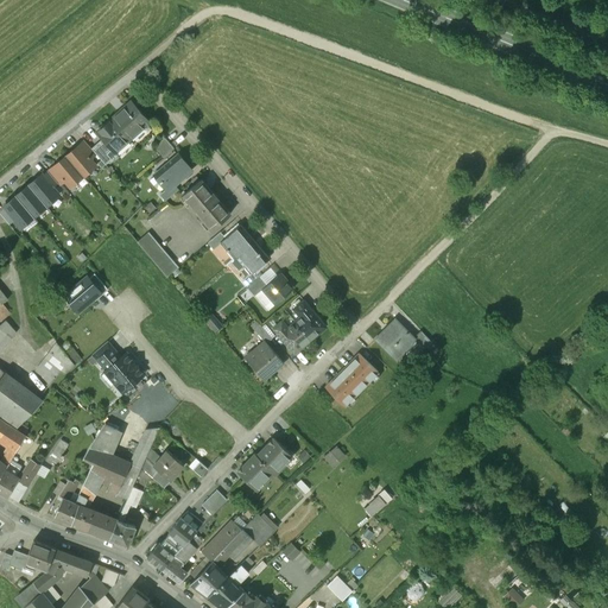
[(112,120),(128,139),(150,121),(132,102),(112,120)]
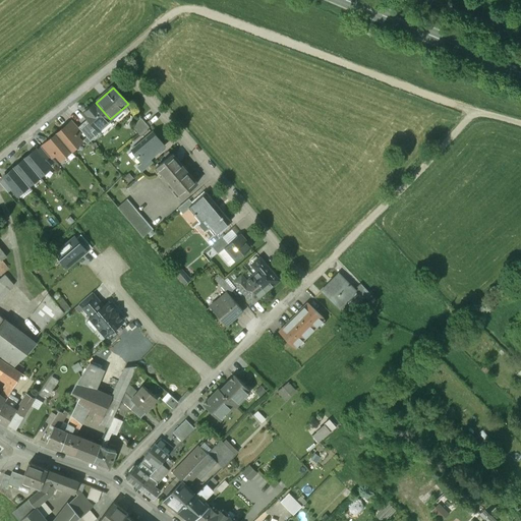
[(82,113),(88,119),(96,128),(98,130),(110,119),(96,103),(95,102),(82,113)]
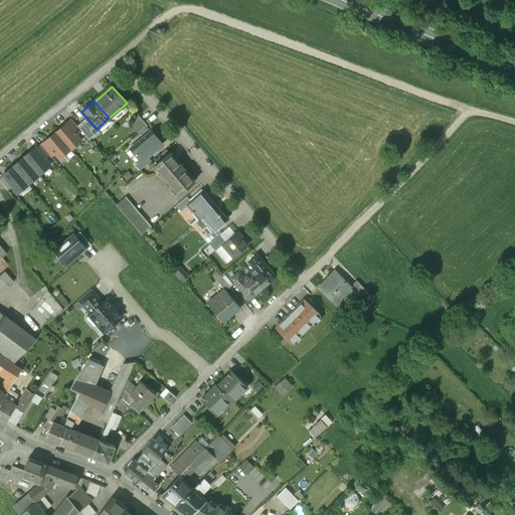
[(140,117),(131,124),(139,133),(148,126),(140,117)]
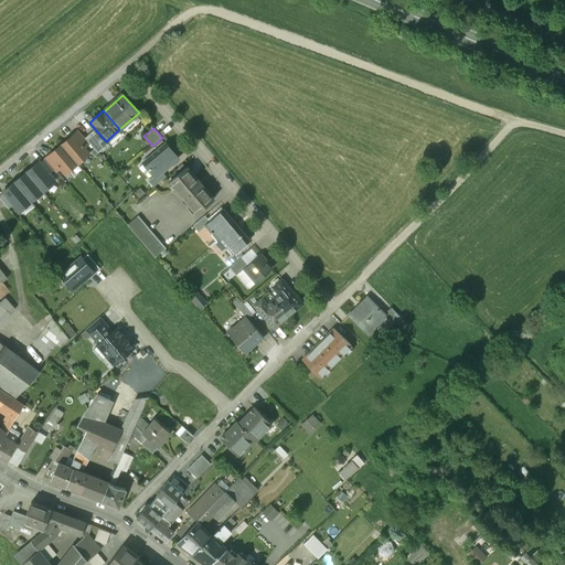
[(85,138),(88,142),(98,153),(104,148),(99,144),(104,139),(95,129),(85,138)]
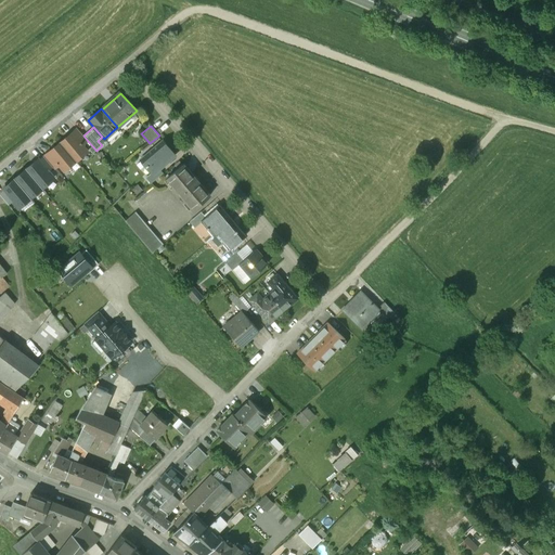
[(72,133),(81,145),(87,140),(84,136),(77,129),(72,133)]
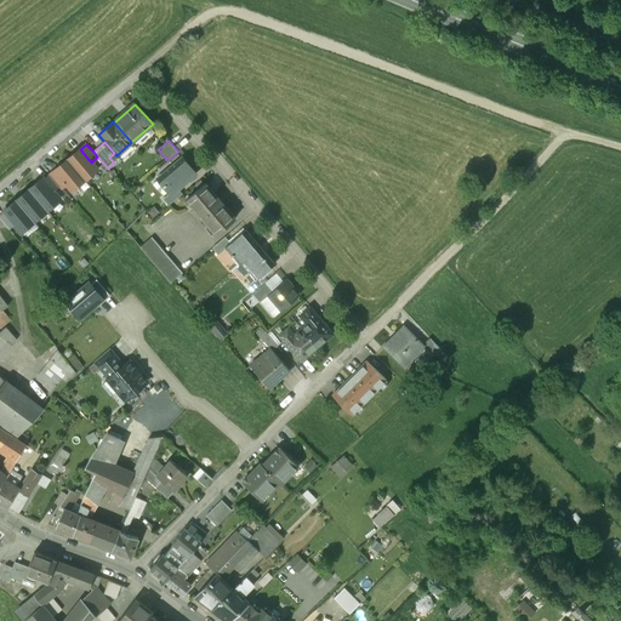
[(67,159),(85,181),(98,170),(91,163),(80,149),(80,148),(67,159)]
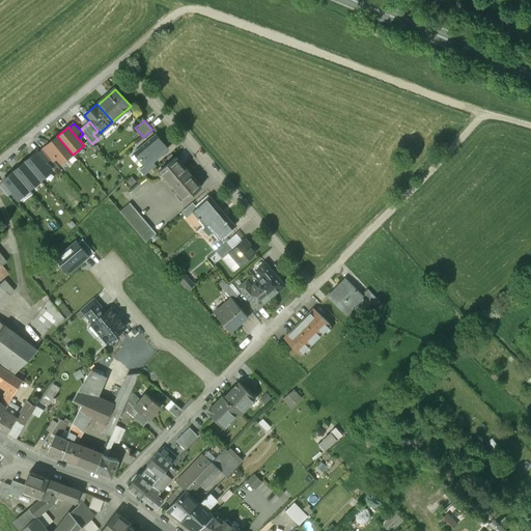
[(157,135),(134,154),(135,155),(136,154),(140,158),(138,159),(144,166),(145,167),(151,162),(168,148),(157,135)]
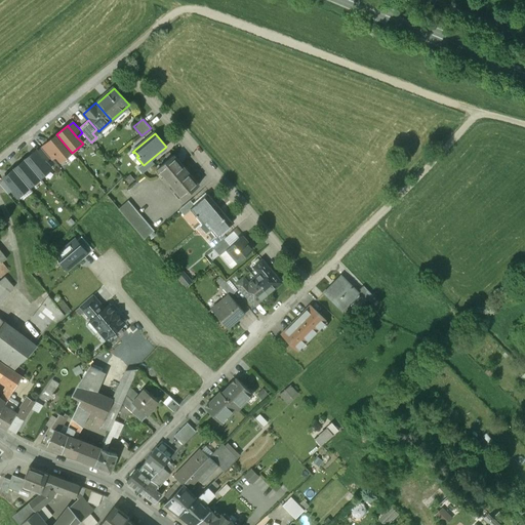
[(46,145),(55,155),(55,156),(61,162),(72,153),(56,134),(46,144),(46,145)]
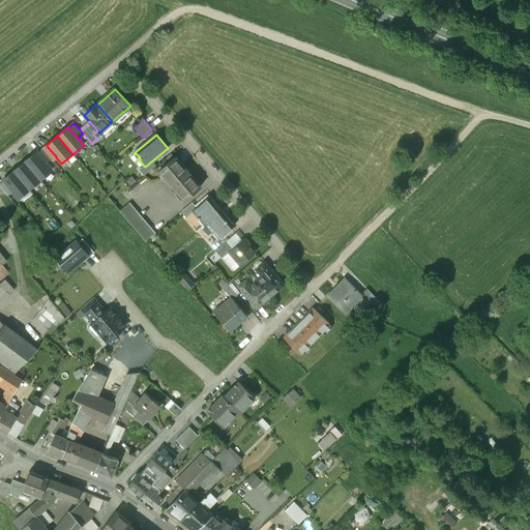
[(41,150),(50,159),(51,160),(56,157),(56,156),(47,146),(41,150)]
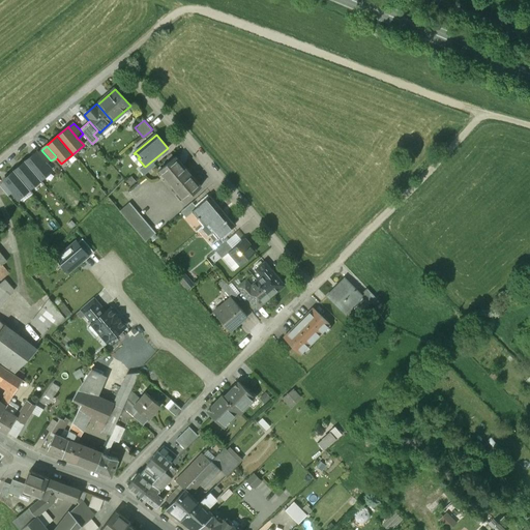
[(37,154),(46,164),(50,159),(41,150),(37,154)]
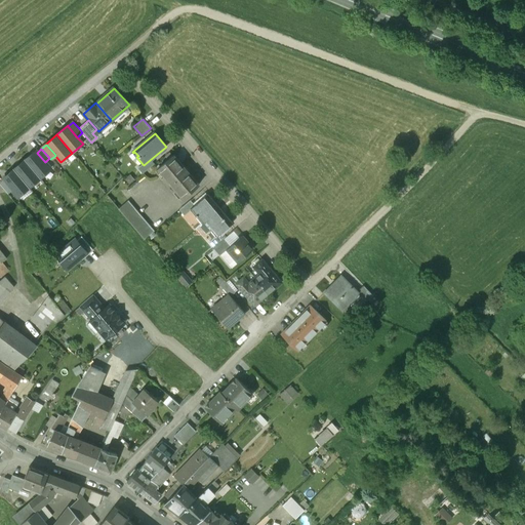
[(25,160),(40,178),(50,169),(45,162),(37,153),(36,151),(25,160)]
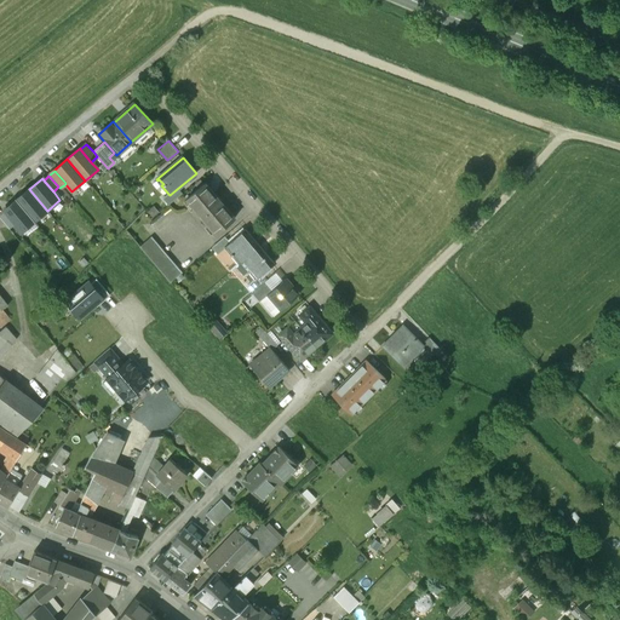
[(187,199),(216,234),(235,218),(205,183),(187,199)]
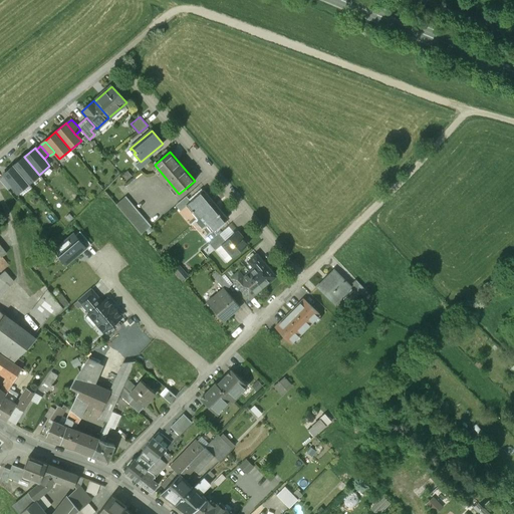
[(13,166),(28,184),(39,175),(24,157),(13,166)]
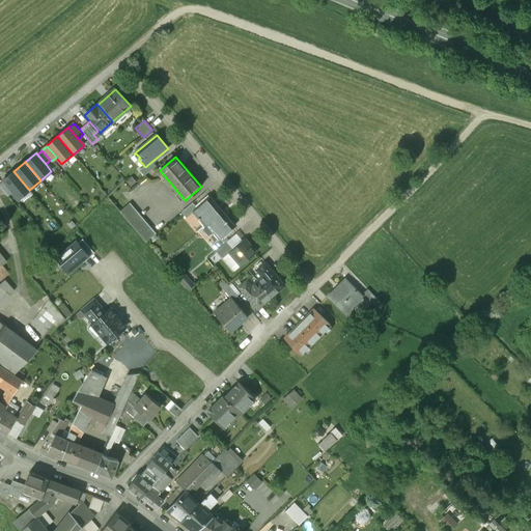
[(156,166),(151,162),(145,167),(144,166),(140,170),(144,175),(156,166)]
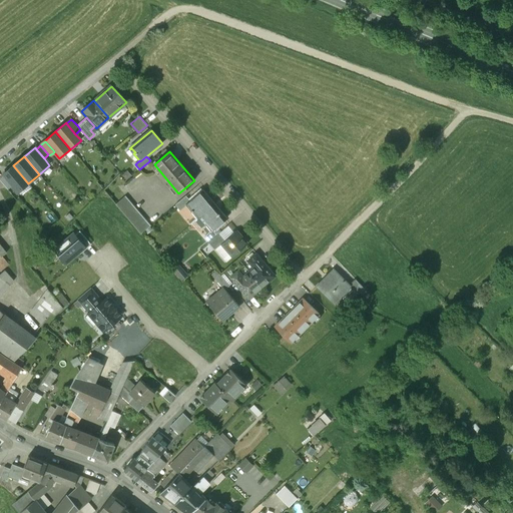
[(4,176),(11,185),(17,192),(28,183),(13,165),(3,174),(4,176)]
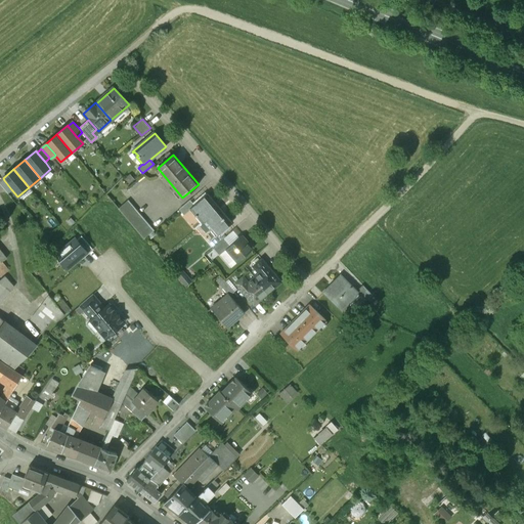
[(4,180),(0,182),(0,184),(7,193),(11,189),(4,180)]
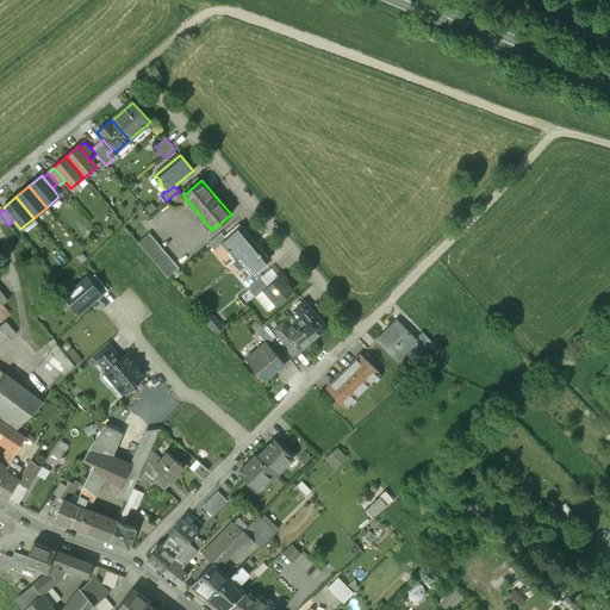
[(235,260),(236,259),(254,243),(241,228),(221,244),(235,260)]
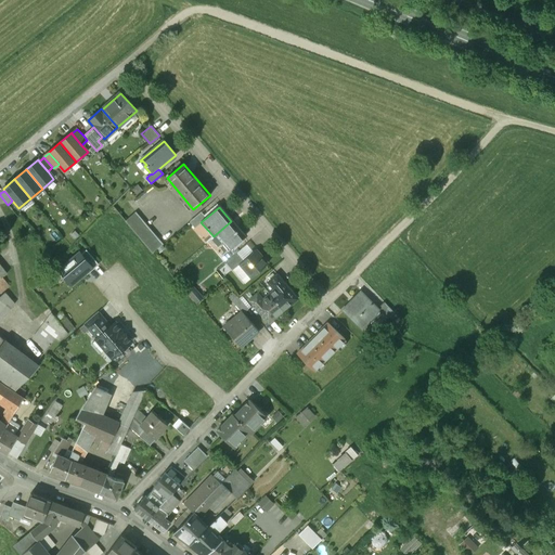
[(136,213),(125,221),(152,254),(163,244),(136,213)]
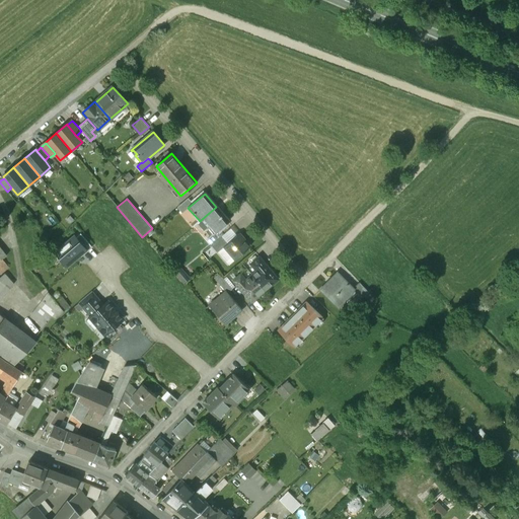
[(201,220),(212,234),(213,234),(217,231),(226,223),(223,219),(225,218),(216,207),(201,220)]
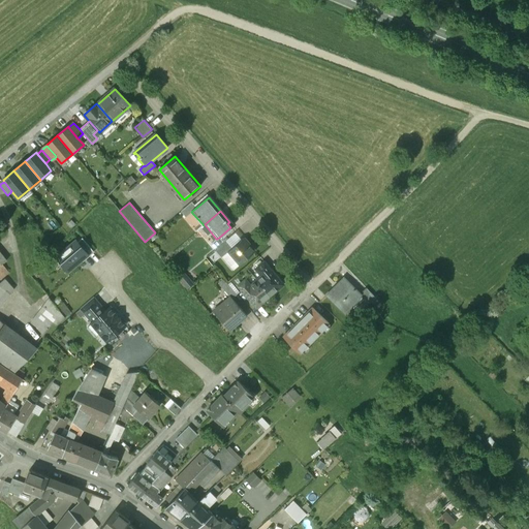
[(215,249),(225,241),(221,236),(217,239),(216,239),(210,244),(215,249)]
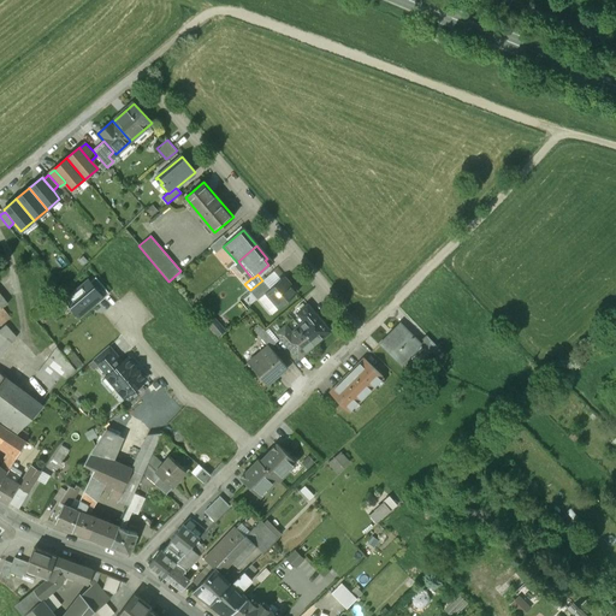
[(90,282),(102,296),(108,291),(95,277),(90,282)]
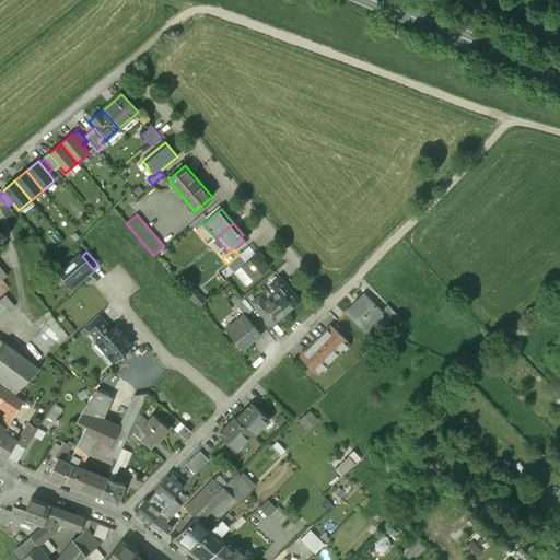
[(257,253),(242,266),(254,280),(269,267),(257,253)]
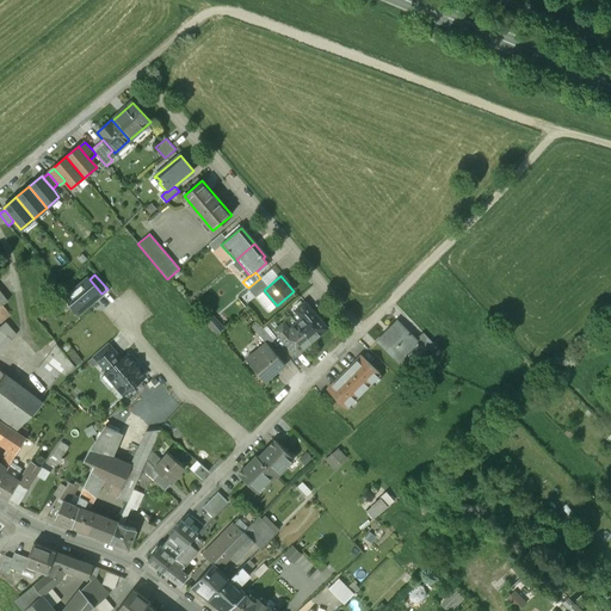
[(65,297),(79,313),(102,294),(90,279),(87,277),(65,297)]
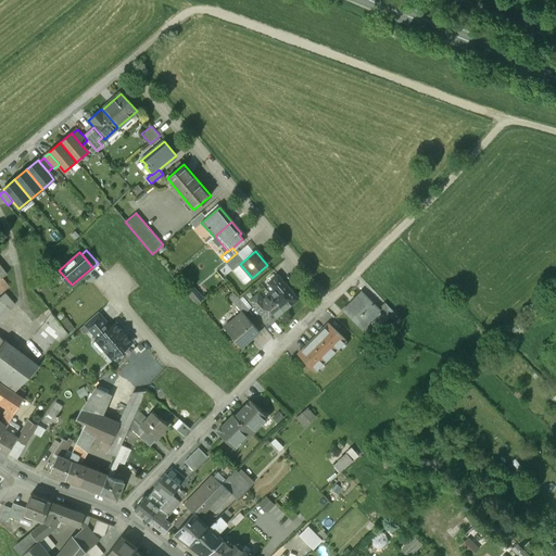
[(231,268),(242,258),(237,253),(226,262),(231,268)]
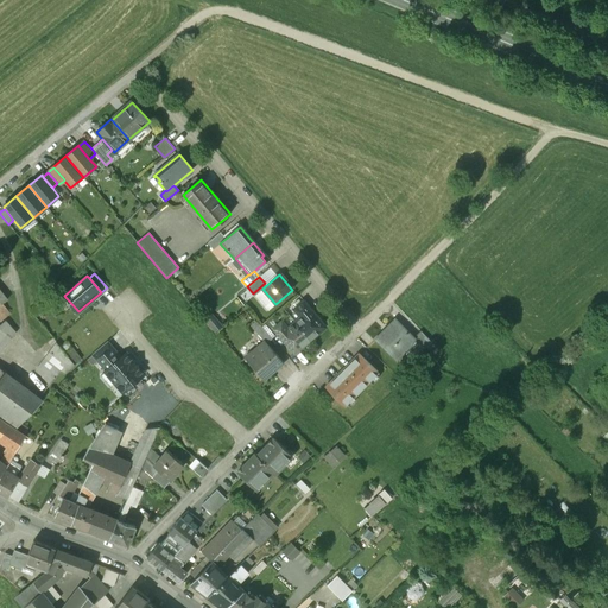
[(293,310),(298,316),(308,308),(303,302),(293,310)]
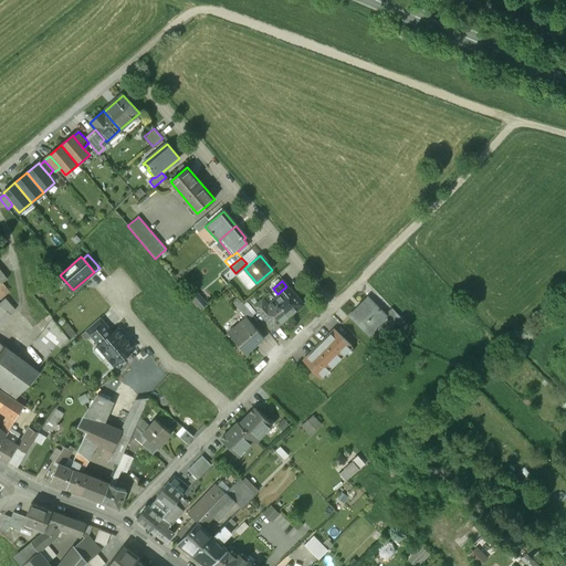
[(274,300),(289,316),(303,305),(286,286),(278,294),(279,296),(274,300)]
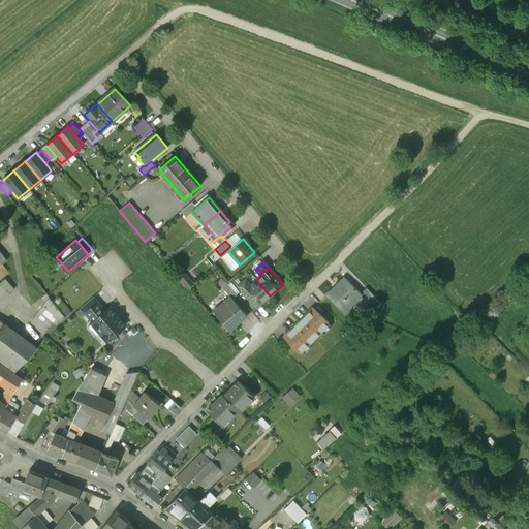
[(327,294),(345,313),(352,306),(350,305),(361,294),(344,277),(327,294)]
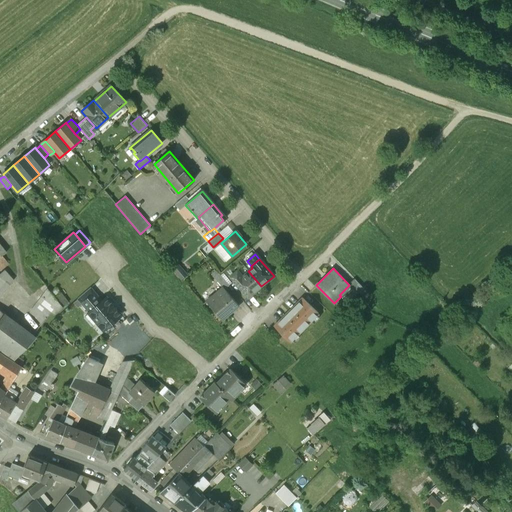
[(0,296),(14,280),(4,270),(0,273),(0,296)]
